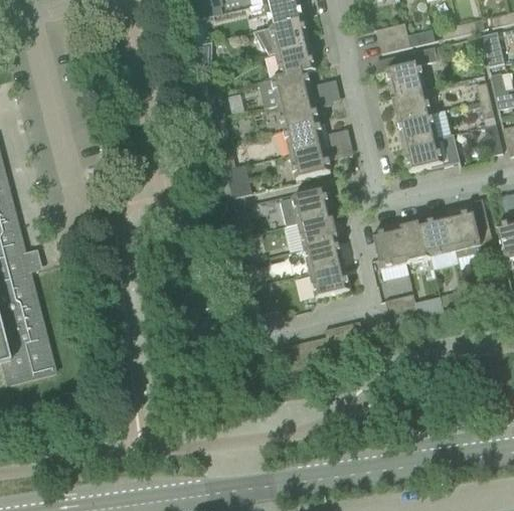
[(184,0),(190,21),(201,18),(197,0),(184,0)]
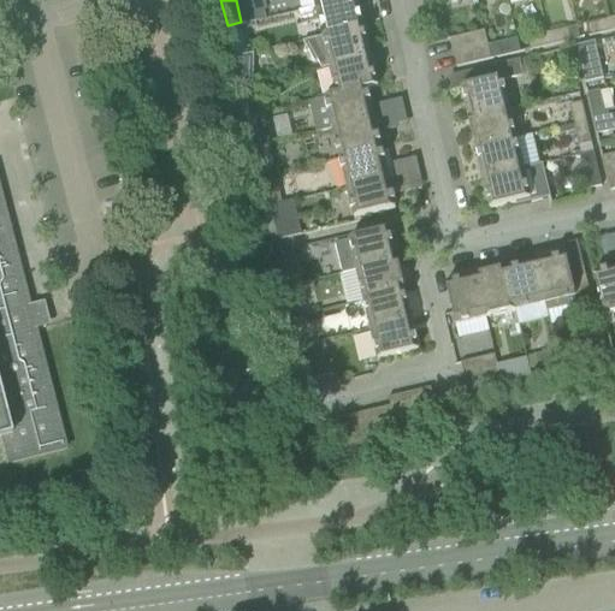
[(236,0),(241,22),(255,18),(250,0),(236,0)]
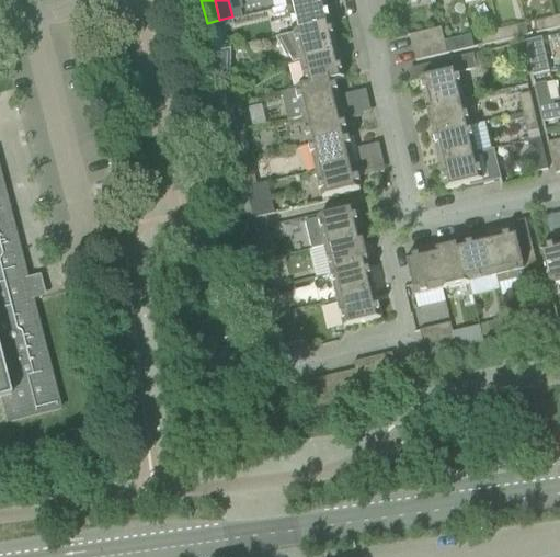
[(290,16),(294,31),(331,22),(324,0),(301,0),(287,3),(273,8),(275,20),(290,16)]
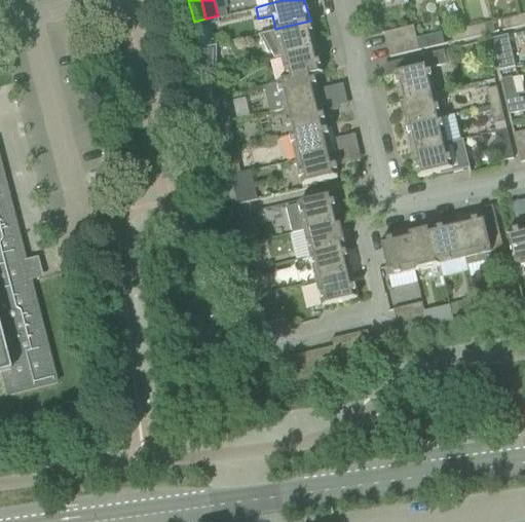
[(521,24),(518,13),(499,19),(502,29),(521,24)]
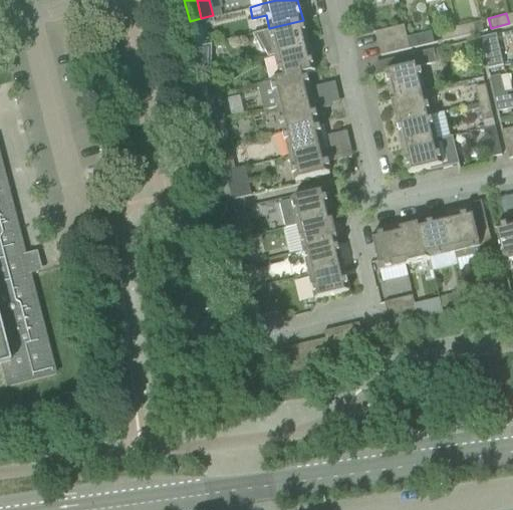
[(269,28),(253,31),(263,49),(266,49),(268,54),(275,52),(308,44),(303,20),(269,28)]
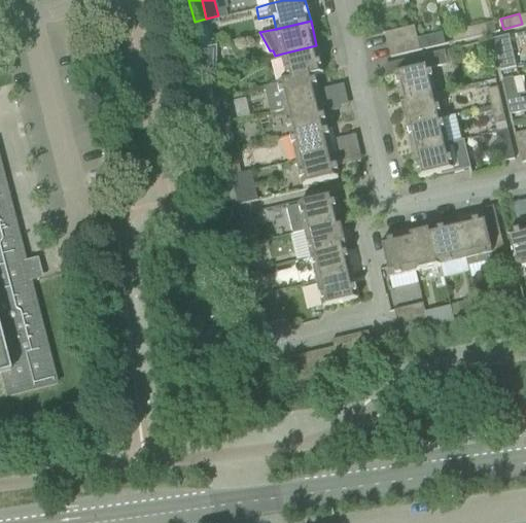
[(485,22),(468,26),(471,36),(487,32),(485,22)]
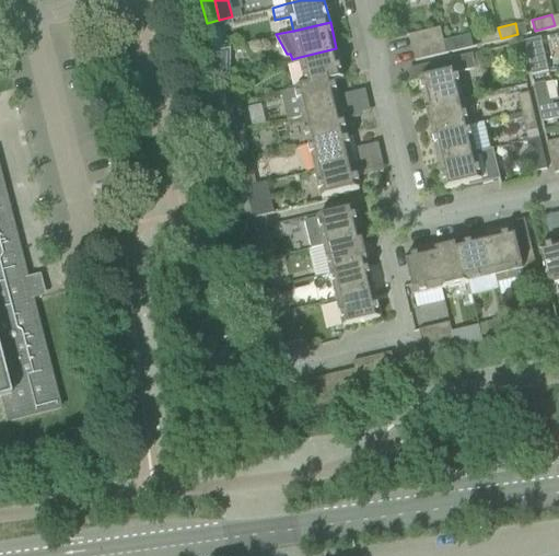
[(409,33),(412,45),(443,38),(440,25),(409,33)]
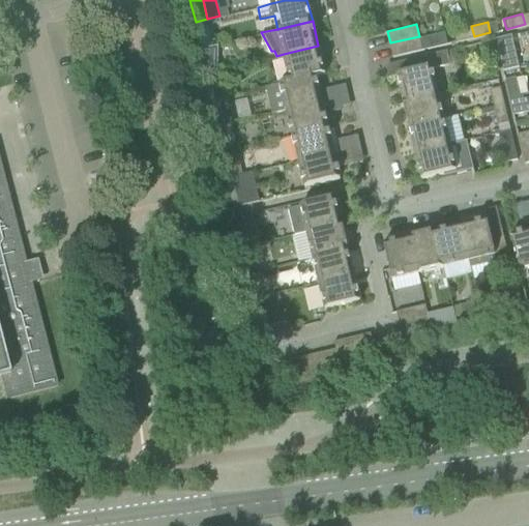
[(474,36),(471,26),(452,31),(454,41),(474,36)]
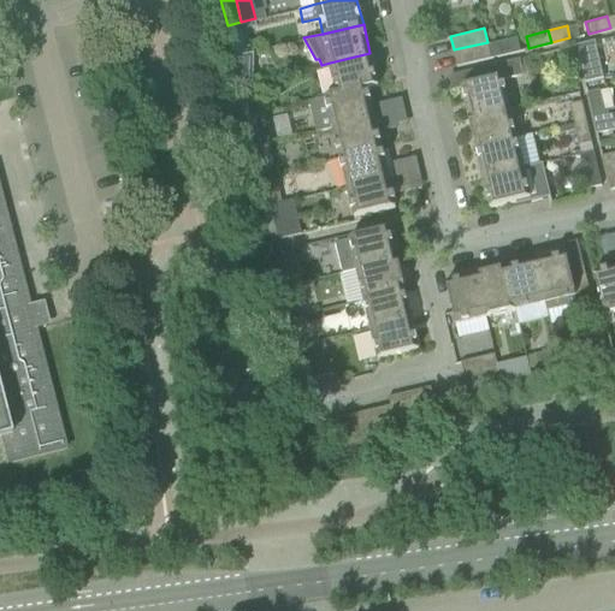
[(595,39),(577,43),(585,81),(604,76),(595,39)]
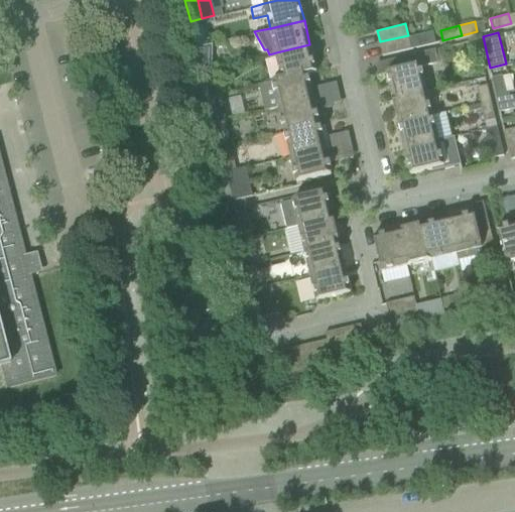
[(408,35),(380,41),(383,53),(411,46),(408,35)]
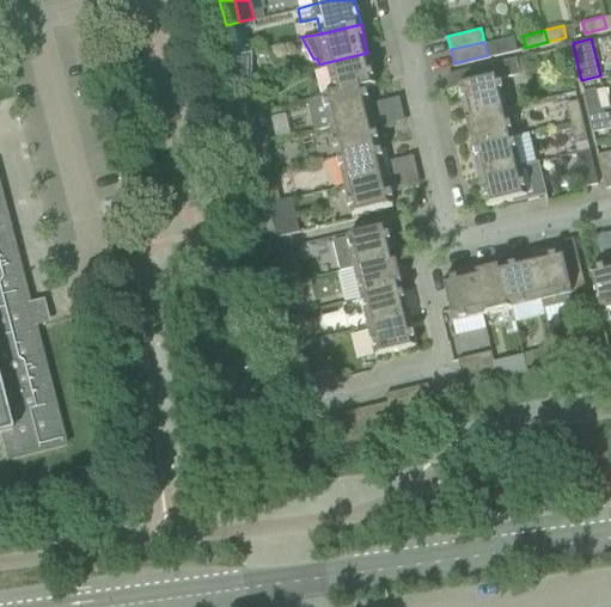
[(252,50),(227,56),(233,85),(244,83),(246,83),(251,81),(252,50)]
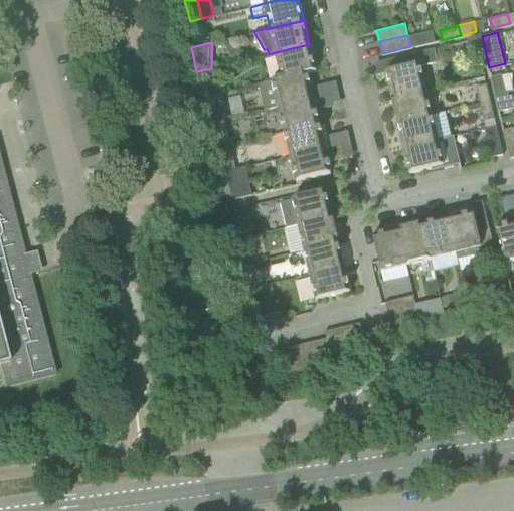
[(272,79),(272,80),(315,69),(309,44),(276,52),(281,76),(272,79)]
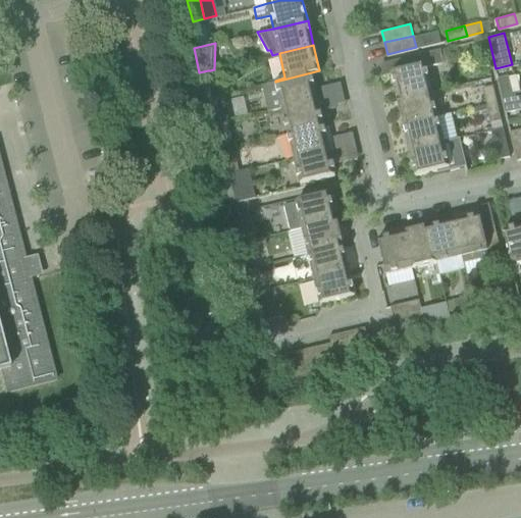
[(391,72),(397,99),(431,90),(425,66),(444,61),(440,48),(400,58),(403,69),(391,72)]
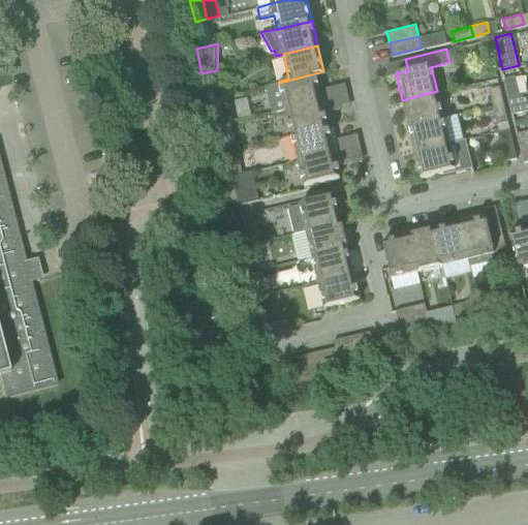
[(211,71),(202,73),(207,91),(216,89),(217,89),(213,71),(211,71)]
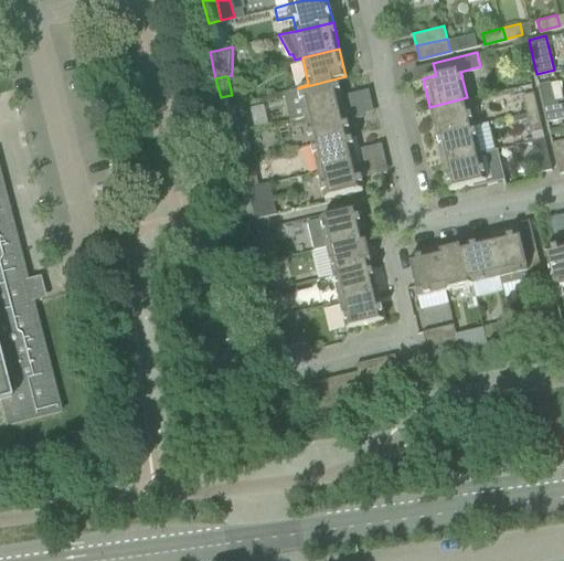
[(286,98),(285,102),(287,109),(289,113),(291,114),(293,118),(305,115),(342,106),(338,87),(336,80),(336,78),(298,88),(286,91),(287,96),(286,98)]
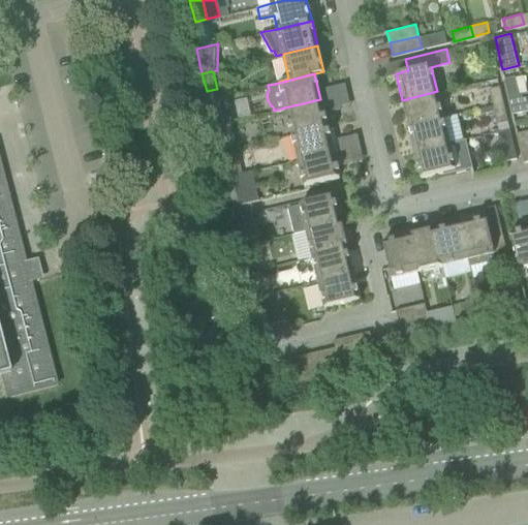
[(503,78),(507,96),(519,93),(515,75),(503,78)]
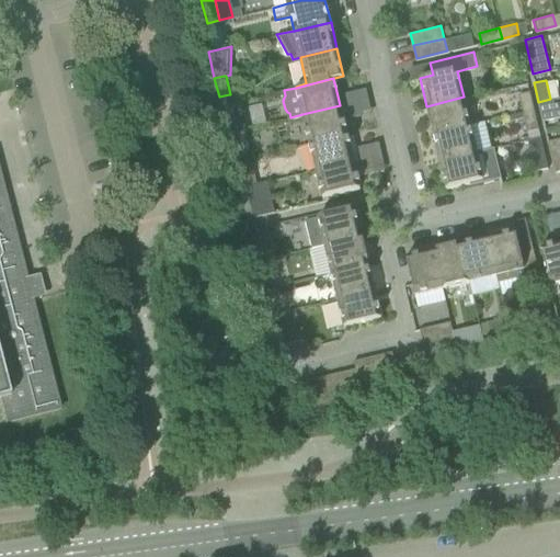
[(344,90),(351,114),(370,109),(364,84),(344,90)]
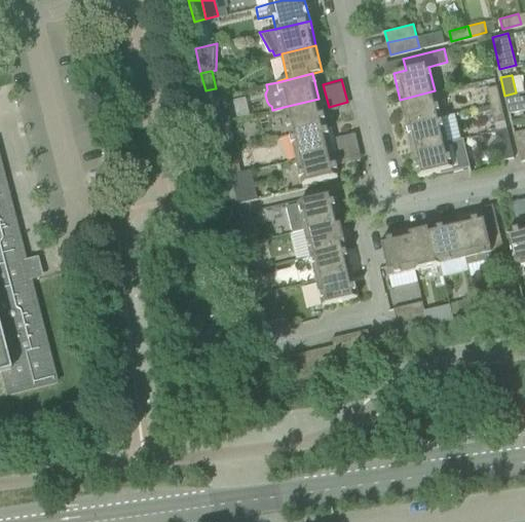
[(484,87),(489,105),(500,102),(495,85),(484,87)]
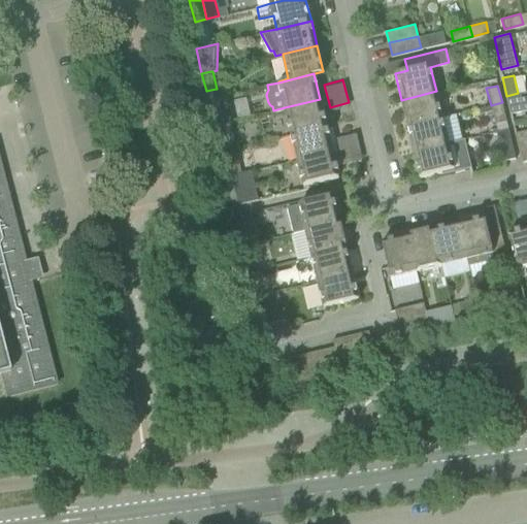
[(401,100),(407,125),(442,117),(436,91),(401,100)]
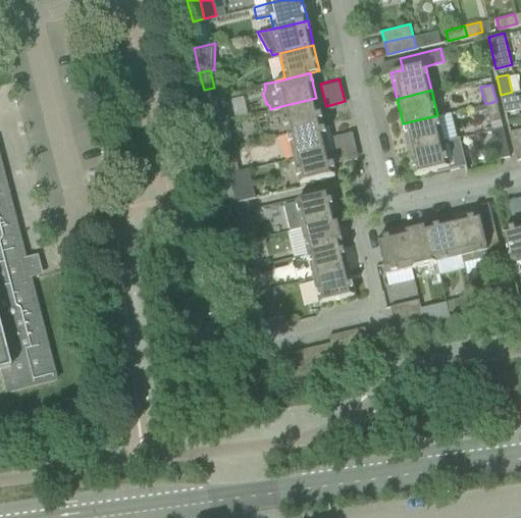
[(512,92),(501,95),(504,111),(516,109),(512,92)]
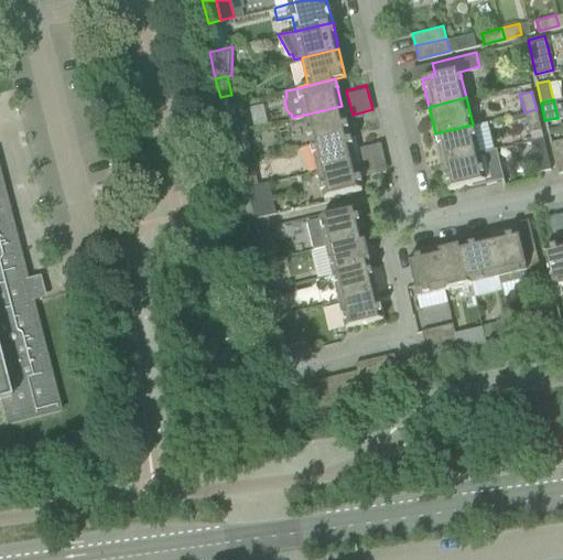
[(304,115),(311,142),(348,133),(342,106),(304,115)]
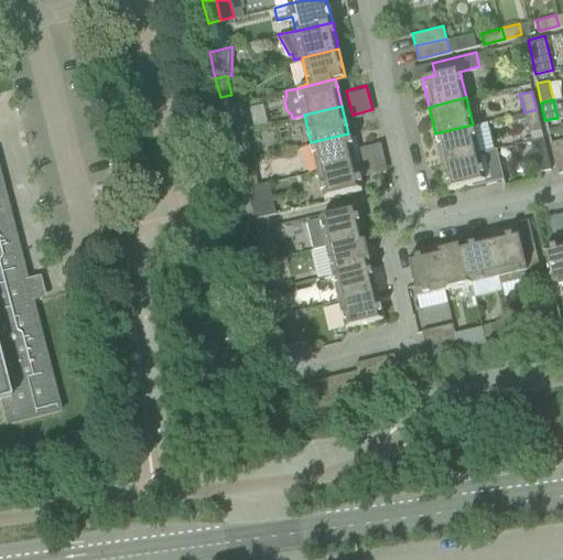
[(537,109),(524,112),(529,131),(541,129),(537,109)]
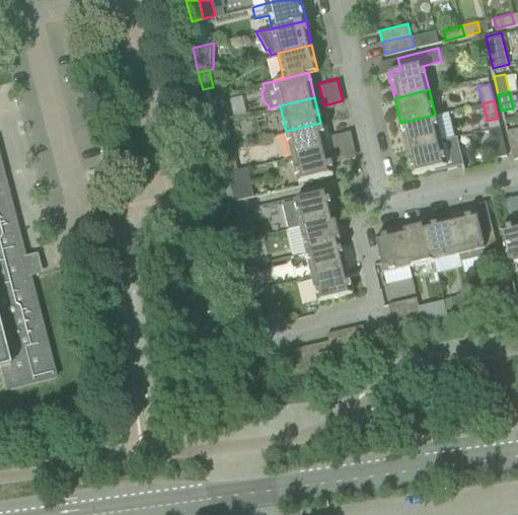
[(205,105),(209,123),(219,121),(215,103),(205,105)]
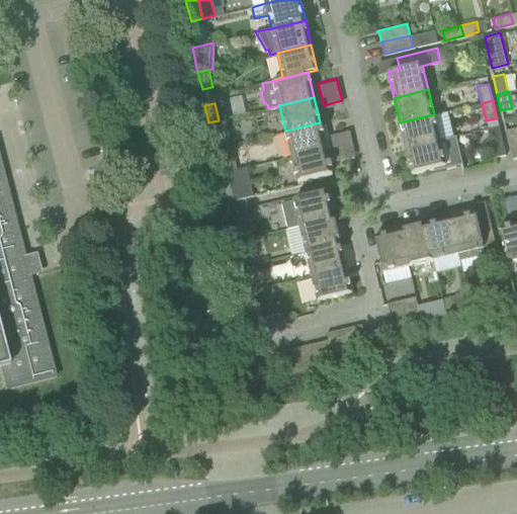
[(417,118),(400,122),(405,148),(453,136),(448,111),(434,114),(417,118)]
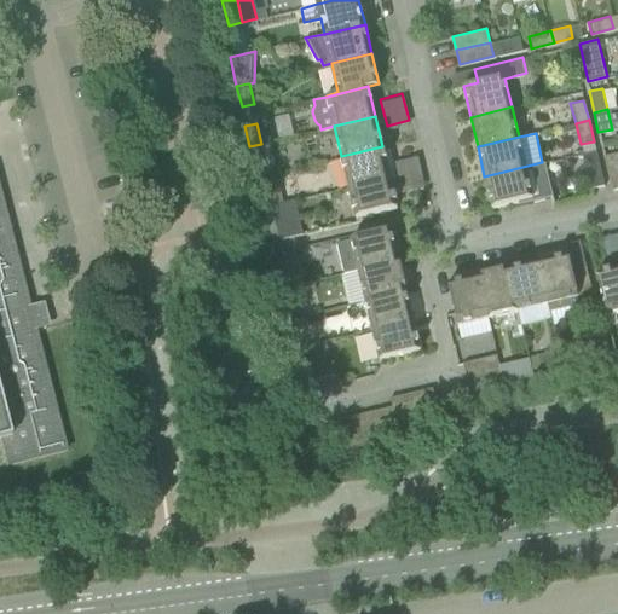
[(261,144),(249,146),(254,167),(266,164),(261,144)]
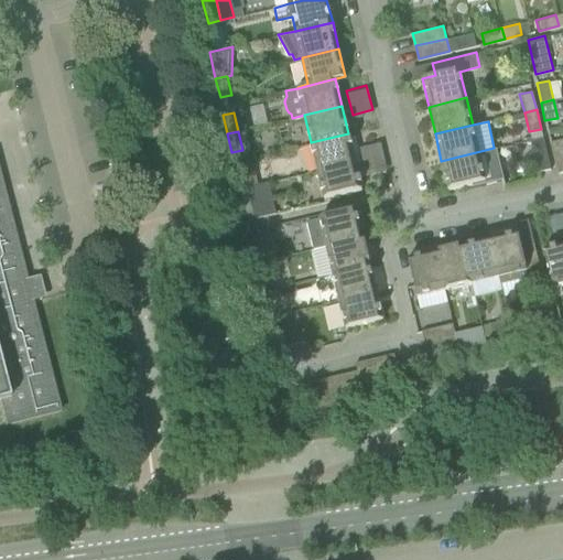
[(311,142),(317,169),(354,160),(348,133),(311,142)]
